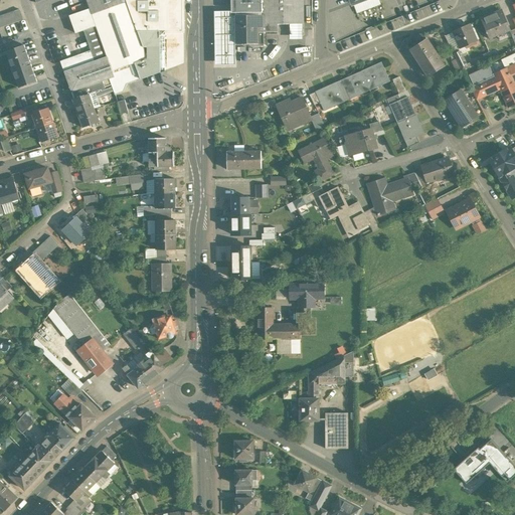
[(87,0),(90,9),(92,13),(127,1),(148,58),(124,67),(128,77),(111,83),(112,86),(112,88),(114,92),(114,94),(122,91),(125,82),(158,71),(158,68),(165,68),(182,62),(183,61),(181,0),(87,0)]
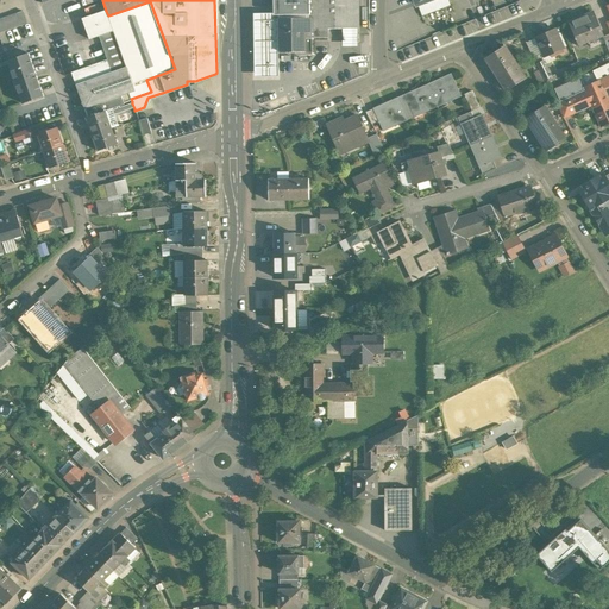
[(276,0),(277,11),(277,19),(278,19),(280,18),(278,0),(311,0),(312,18),(312,30),(327,30),(331,30),(358,29),(358,0),(276,0)]
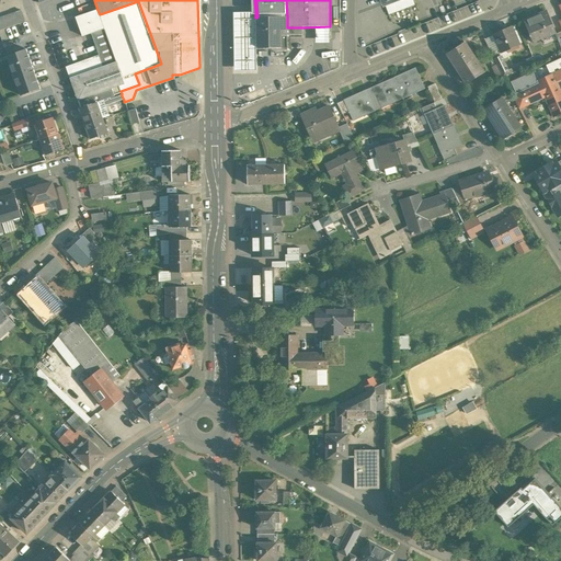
[(286,0),(256,0),(258,16),(287,16),(286,0)]
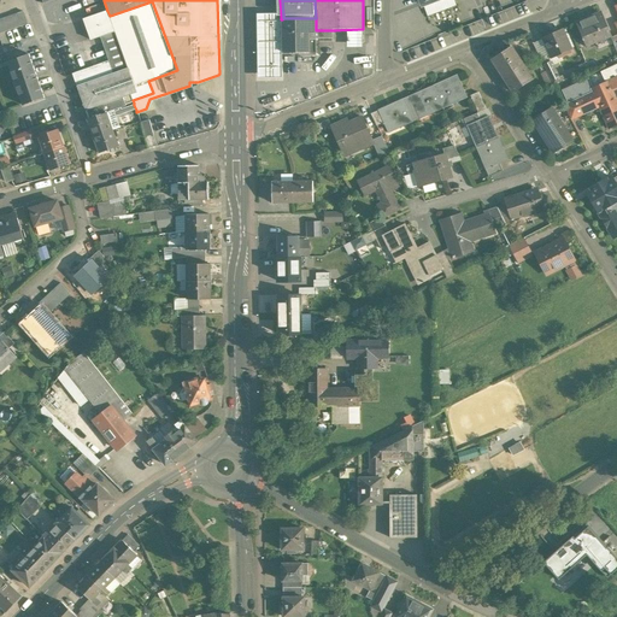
[(152,1),(110,16),(129,69),(135,86),(148,81),(177,70),(152,1)]
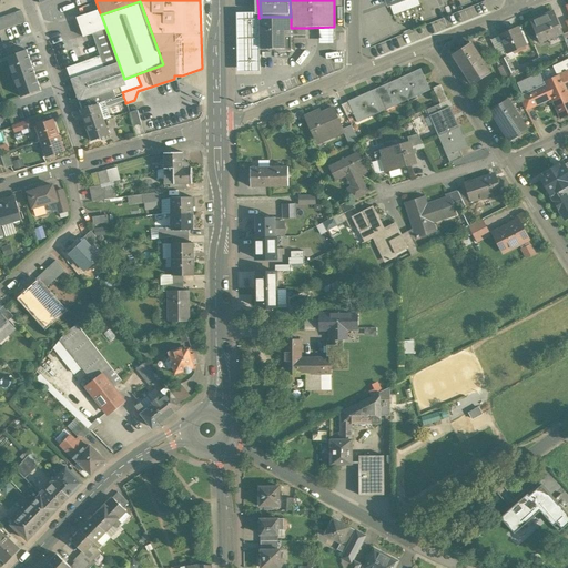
[(99,10),(81,17),(88,36),(89,34),(92,33),(101,57),(104,68),(119,63),(101,14),(99,10)]
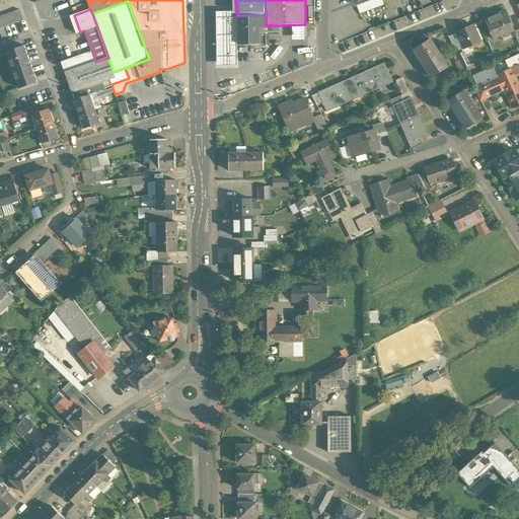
[(236,16),(236,9),(218,9),(219,64),(238,64),(238,44),(237,16),(236,16)]
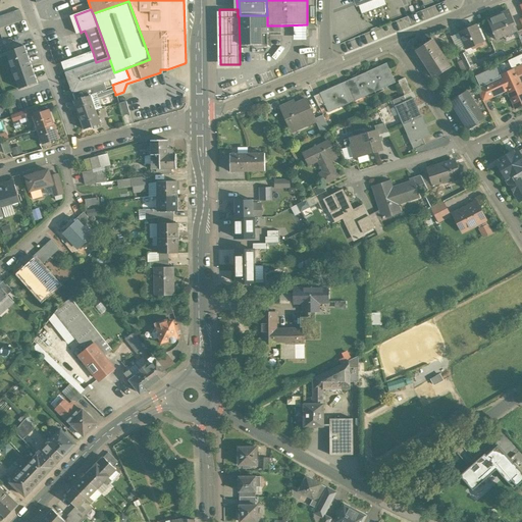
[(19,10),(15,12),(18,22),(23,20),(19,10)]
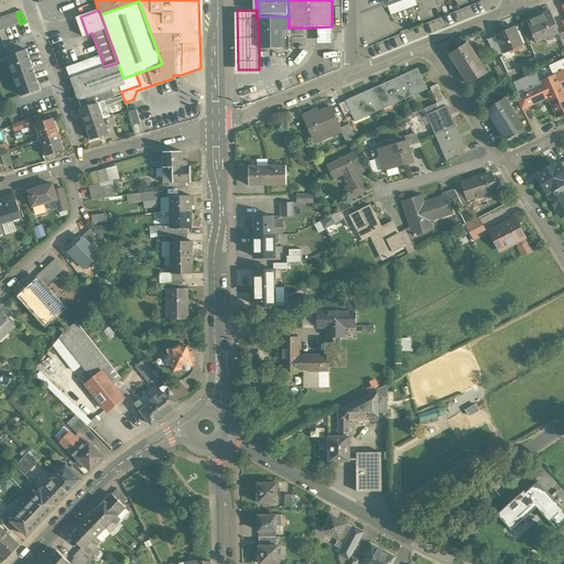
[(550,12),(527,21),(534,41),(557,31),(550,12)]
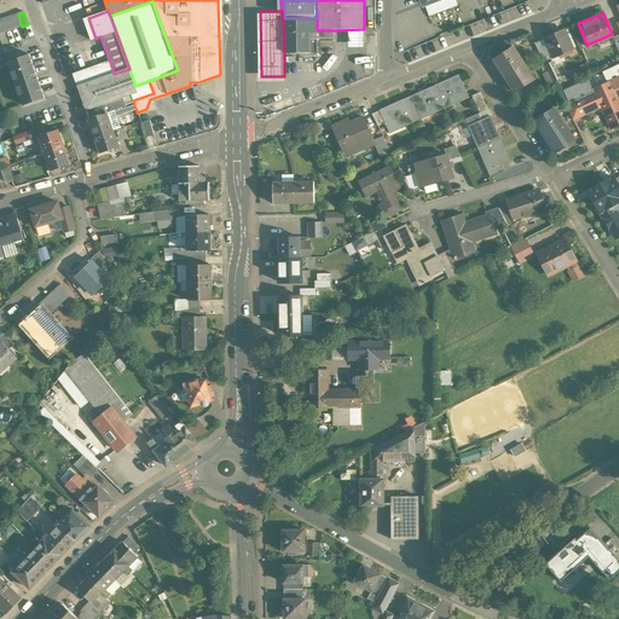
[(18,15),(0,19),(0,34),(22,27),(18,15)]
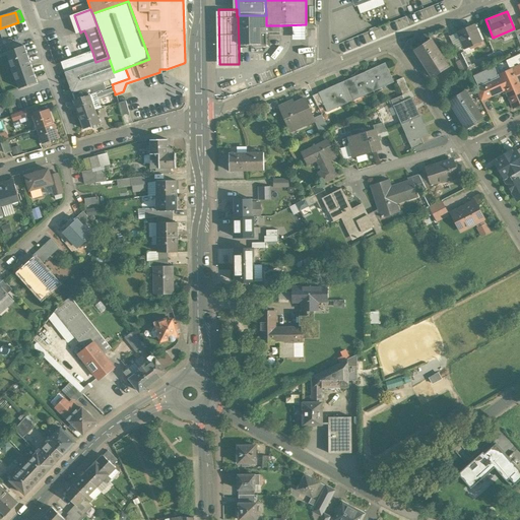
[(80,33),(74,15),(70,16),(76,34),(81,33),(81,31),(80,33)]
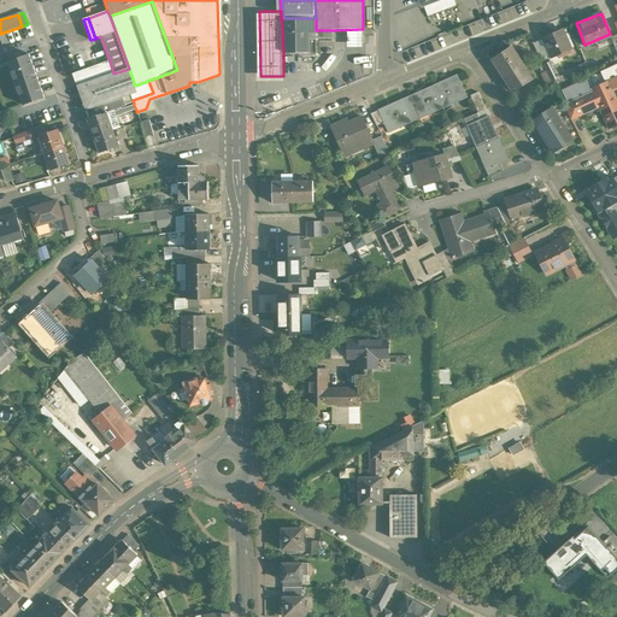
[(316,18),(283,18),(282,19),(283,52),(299,52),(309,52),(309,39),(316,39),(316,30),(316,18)]
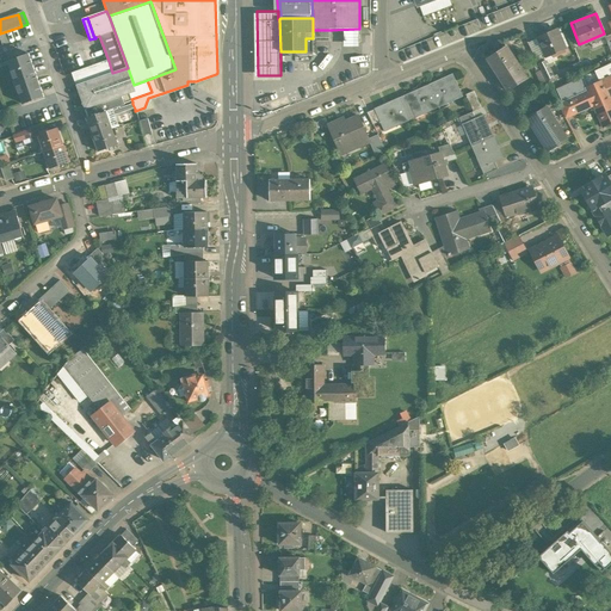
[(565,49),(556,30),(538,38),(547,57),(565,49)]
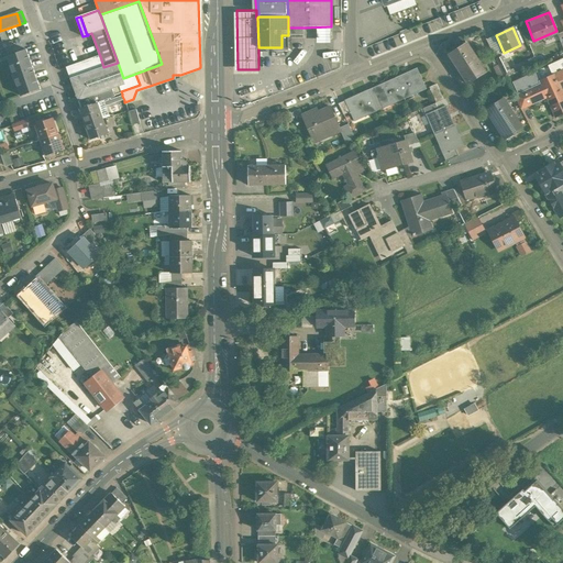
[(288,36),(288,35),(282,35),(282,47),(273,47),(273,51),(288,51),(288,36)]
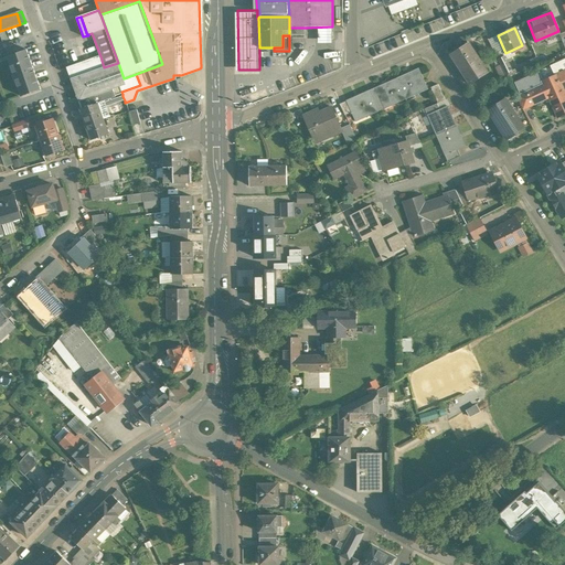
[(487,73),(468,43),(450,54),(469,84),(487,73)]
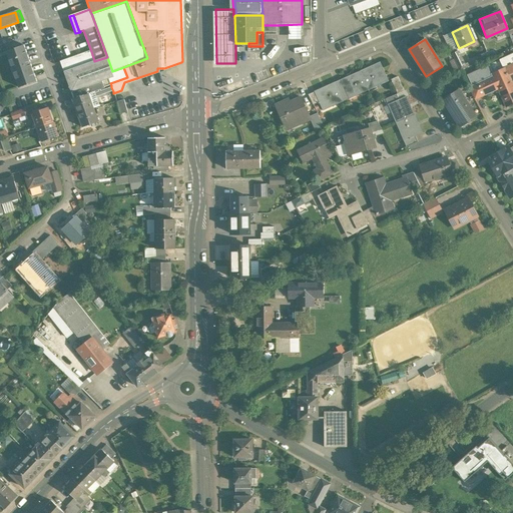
[(36,81),(24,46),(7,52),(19,87),(36,81)]
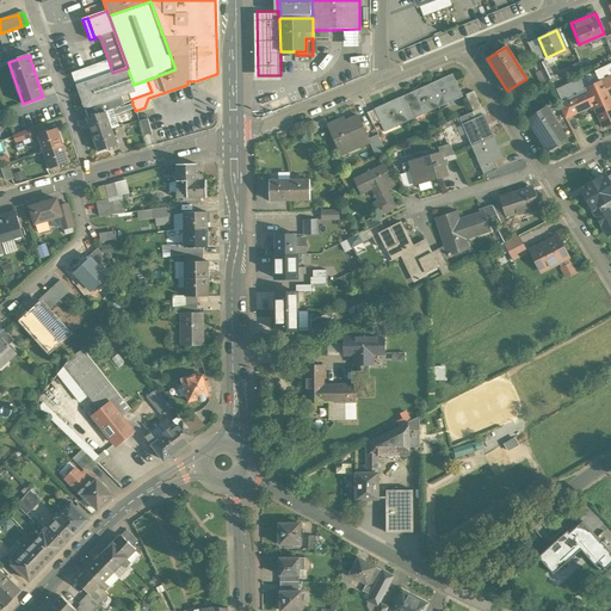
[(549,69),(543,57),(536,61),(542,72),(548,69),(549,69)]
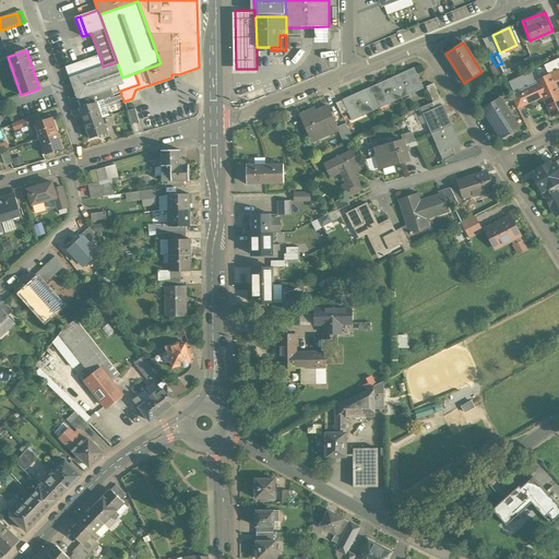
[(99,56),(66,68),(70,79),(103,67),(99,56)]
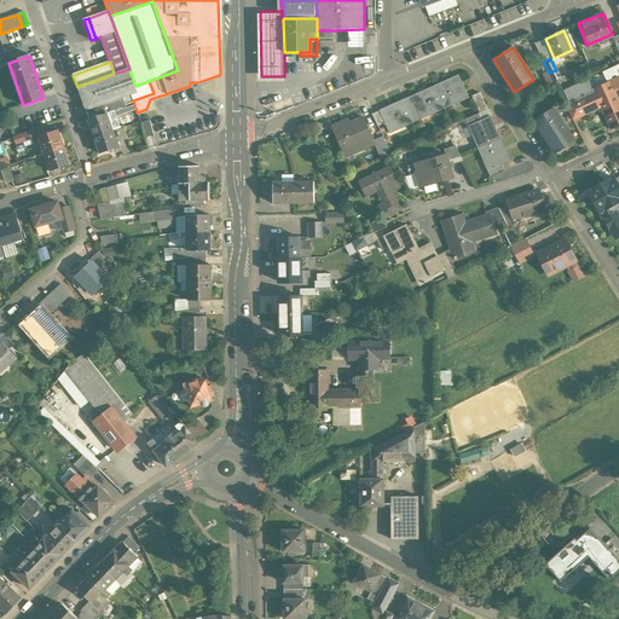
[(114,74),(77,87),(86,111),(111,103),(132,96),(138,93),(136,86),(129,69),(114,74)]
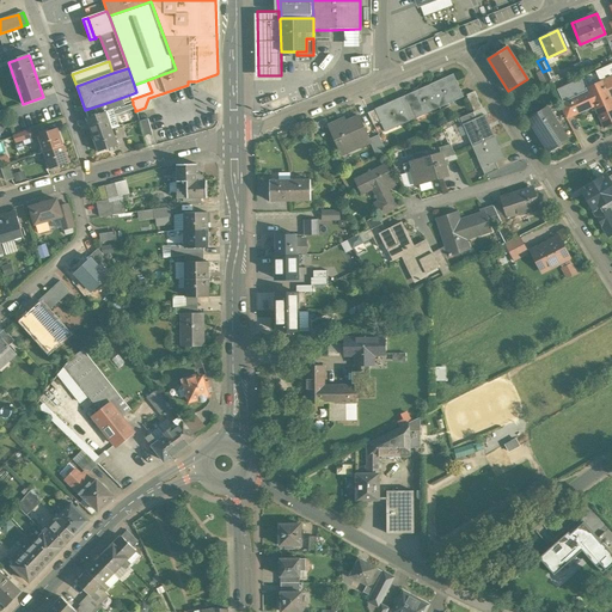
[(555,81),(549,69),(543,72),(549,84),(555,81)]
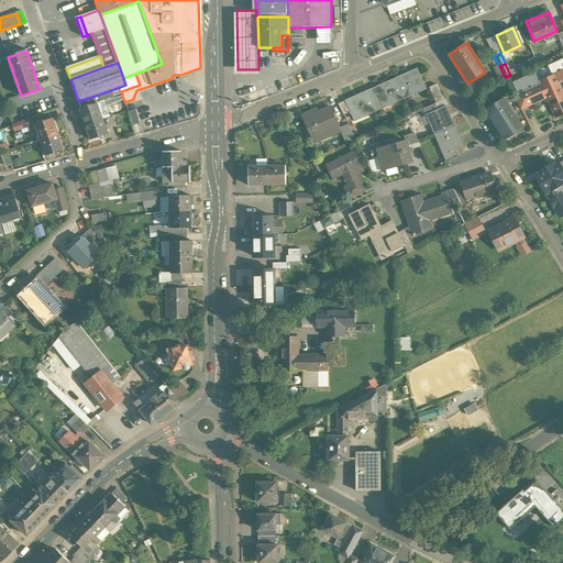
[(417,68),(395,78),(404,99),(418,92),(416,89),(424,85),(417,68)]
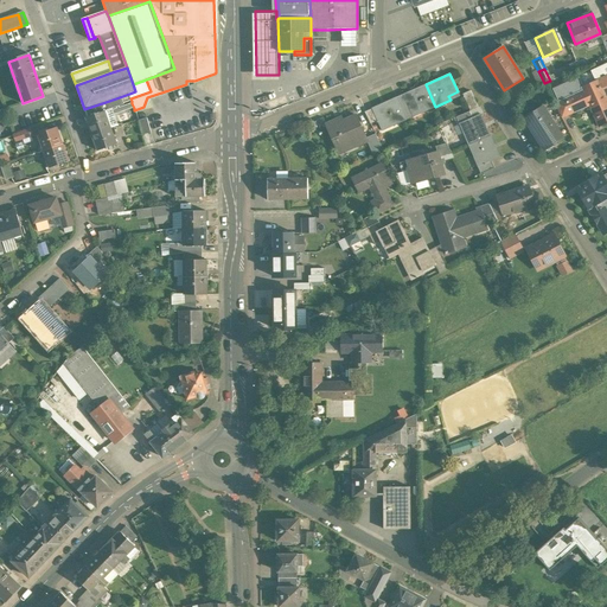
[(596,84),(562,100),(569,115),(589,106),(599,126),(606,122),(606,102),(604,94),(606,91),(606,75),(595,81),(596,84)]
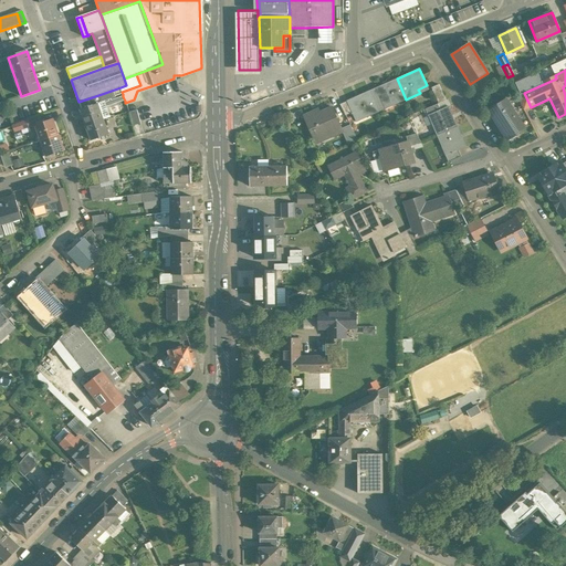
[(136,74),(124,79),(126,85),(121,87),(122,92),(140,85),(136,74)]
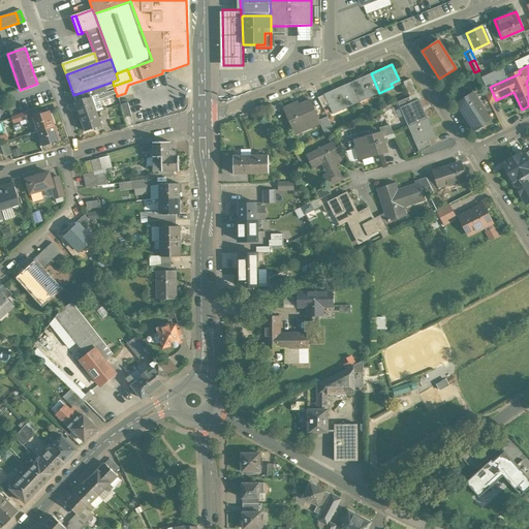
[(379,93),(371,73),(350,83),(358,98),(365,95),(366,99),(379,93)]
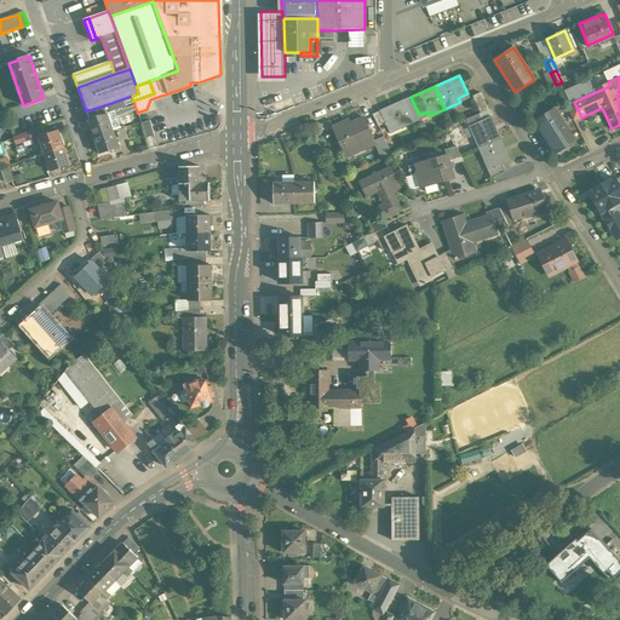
[(488,110),(481,93),(472,96),(480,114),(488,110)]
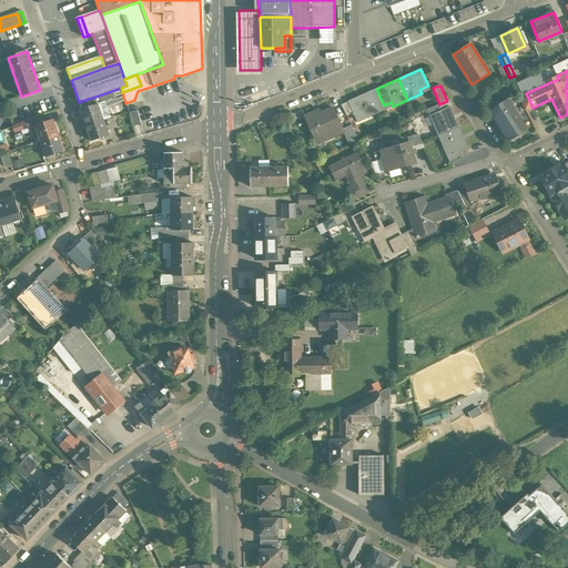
[(121,88),(102,94),(104,101),(109,100),(111,99),(123,94),(122,92),(121,88)]
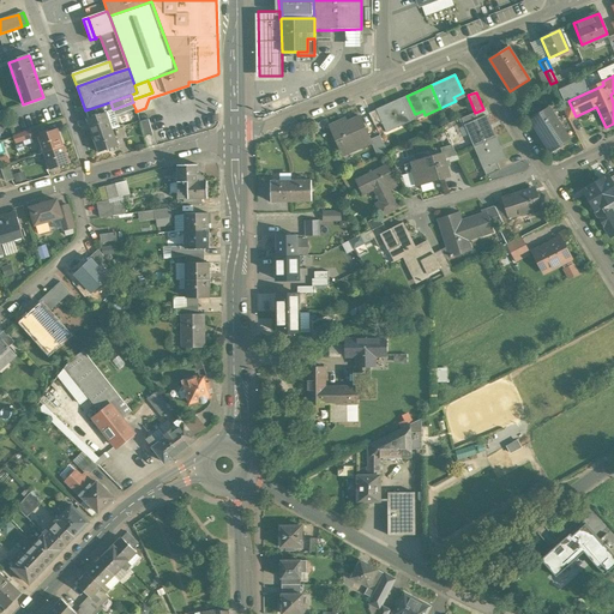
[(415,114),(407,96),(401,100),(410,121),(416,118),(415,114)]
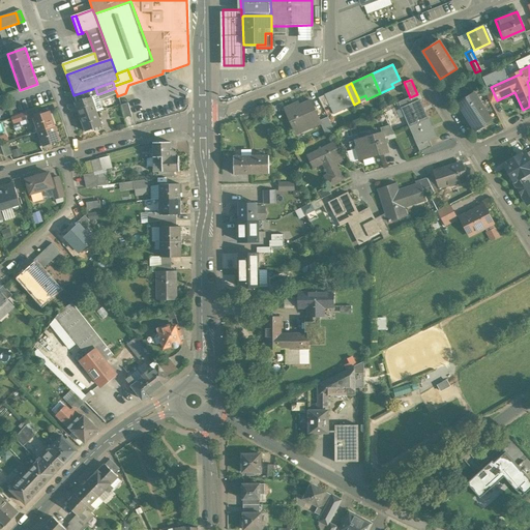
[(345,85),(324,94),(324,95),(325,95),(329,105),(331,111),(339,107),(341,111),(354,106),(354,105),(346,86),(345,85)]
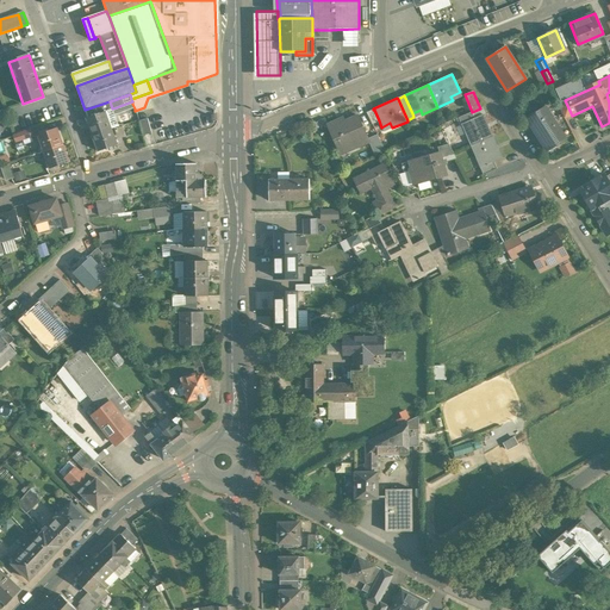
[(565,100),(558,104),(565,118),(572,116),(565,100)]
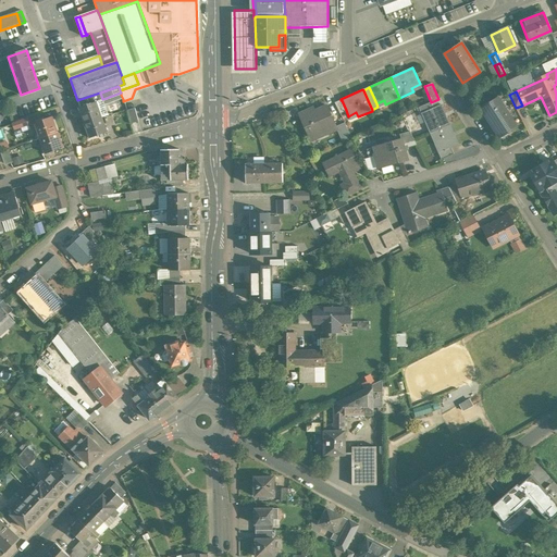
[(100,93),(77,100),(79,108),(96,101),(102,99),(100,93)]
